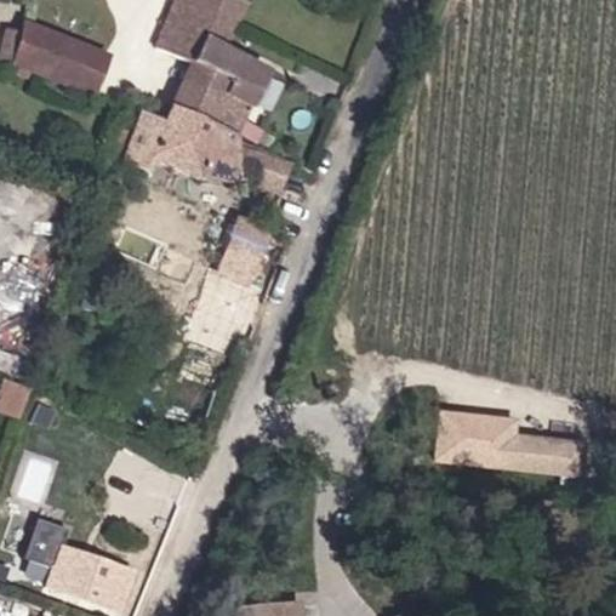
[(252,104),(228,91),(234,77),(243,80),(254,53),(234,45),(254,0),(175,0),(159,43),(192,57),(164,119),(142,110),(121,158),(153,170),(157,160),(204,178),(246,188),(239,133),(252,104)]
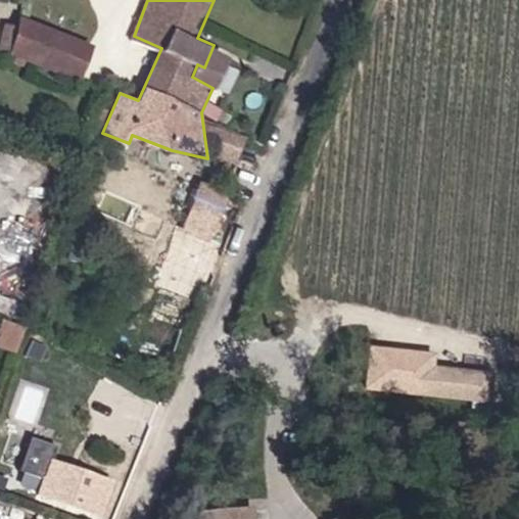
[(80,78),(93,44),(22,15),(20,25),(14,47),(13,50),(80,78)]
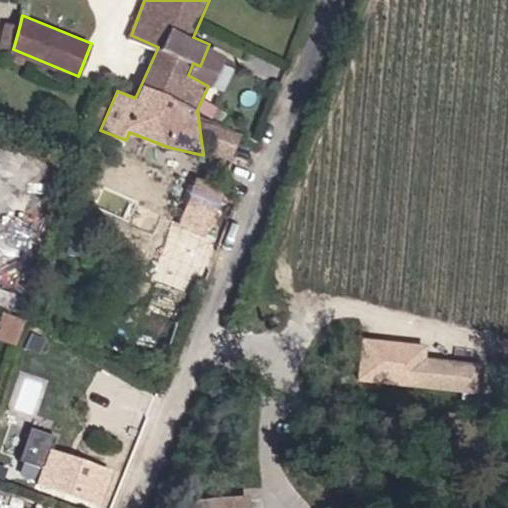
[(14,46),(20,24),(8,21),(1,43),(14,46)]
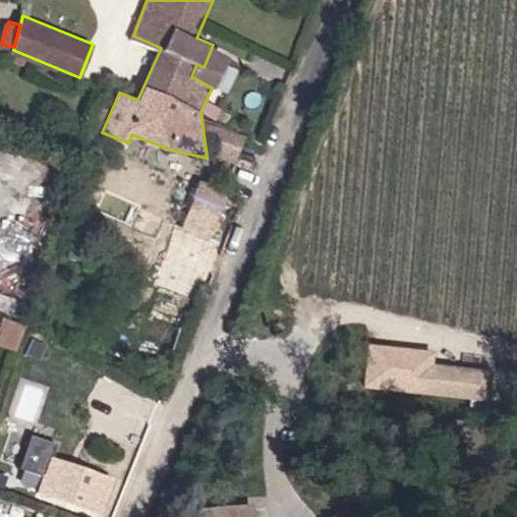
[(216,221),(227,189),(202,180),(191,209),(189,212),(216,221)]
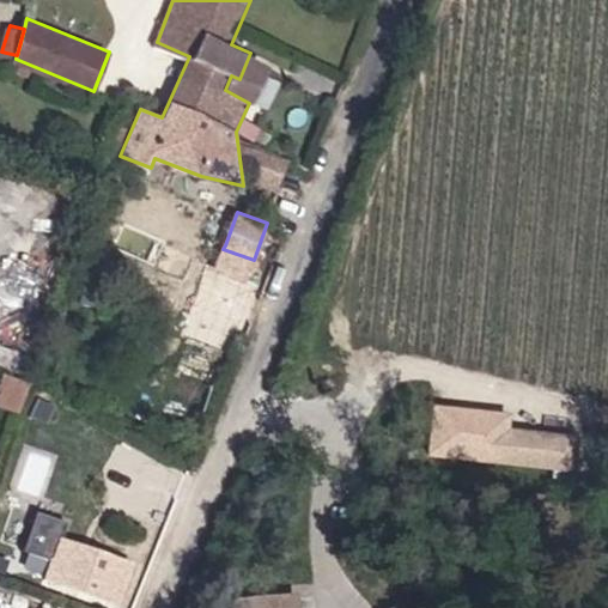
[(0,402),(20,409),(30,380),(5,371),(0,384),(0,402)]
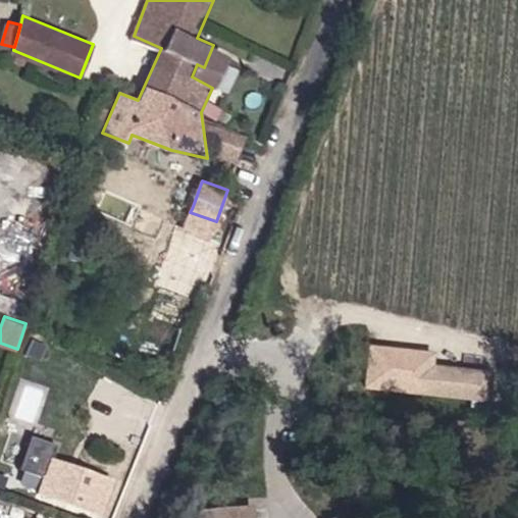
[(425,362),(425,392),(473,392),(473,362),(425,362)]
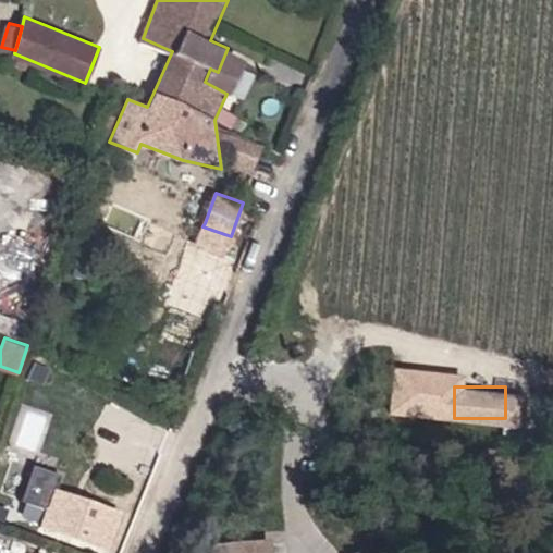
[(110,547),(123,511),(70,492),(58,488),(69,458),(47,452),(25,515),(110,547)]
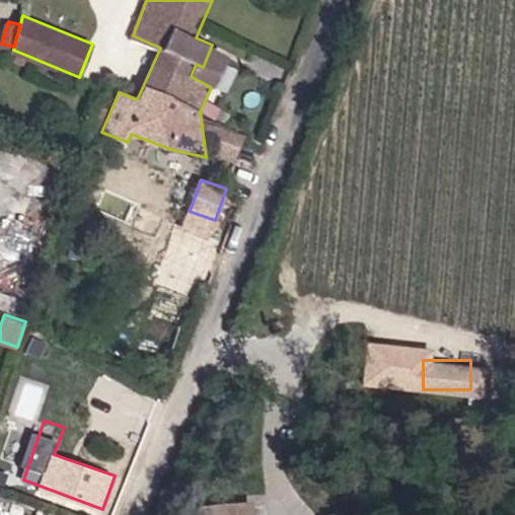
[(65,458),(74,431),(64,427),(54,454),(65,458)]
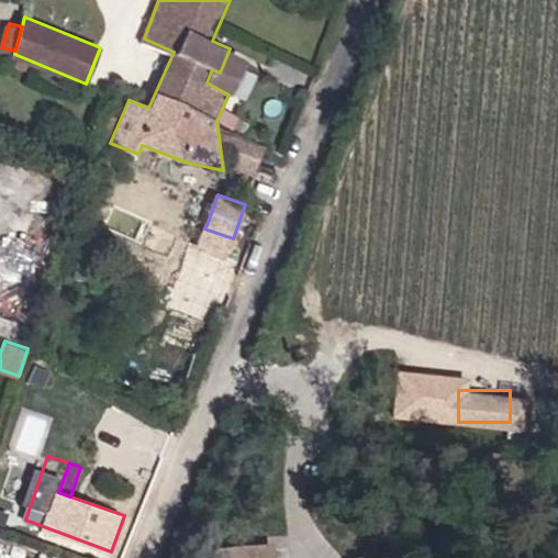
[(275,557),(274,544),(215,548),(215,557),(275,557)]
